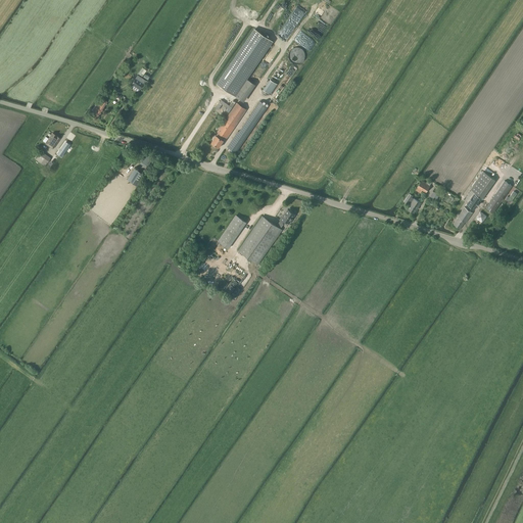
[(255,29),(218,84),(232,94),(270,39),(255,29)]
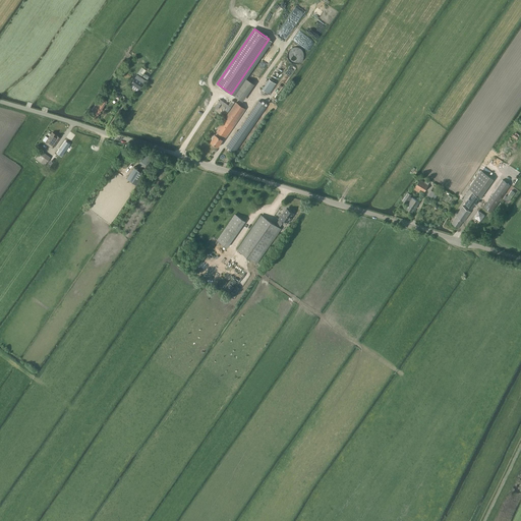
[(131,83),(141,91),(148,80),(136,74),(131,83)]
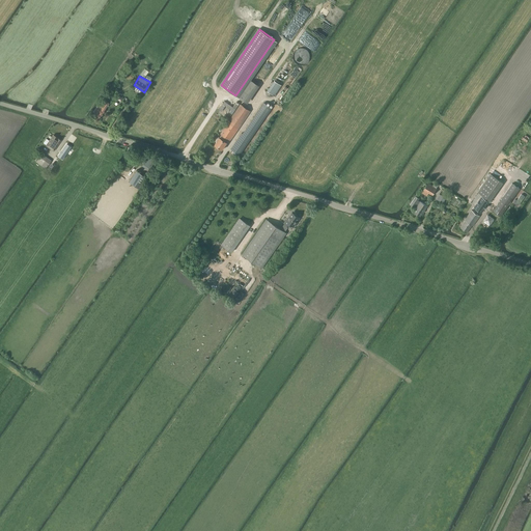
[(251,80),(239,98),(248,104),(259,86),(251,80)]
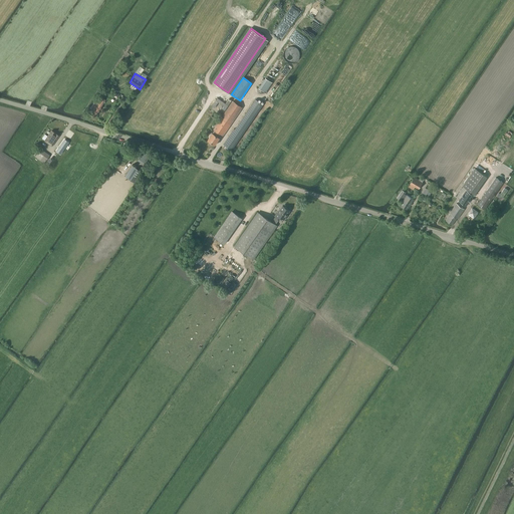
[(266,92),(273,82),(266,77),(259,87),(266,92)]
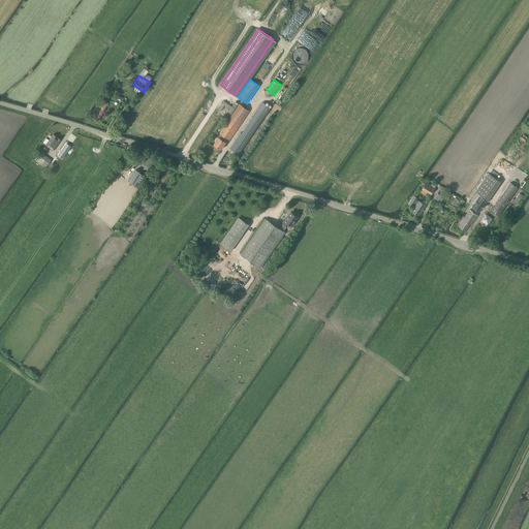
[(93,113),(95,114),(93,117),(98,120),(110,102),(104,99),(99,106),(97,106),(93,113)]
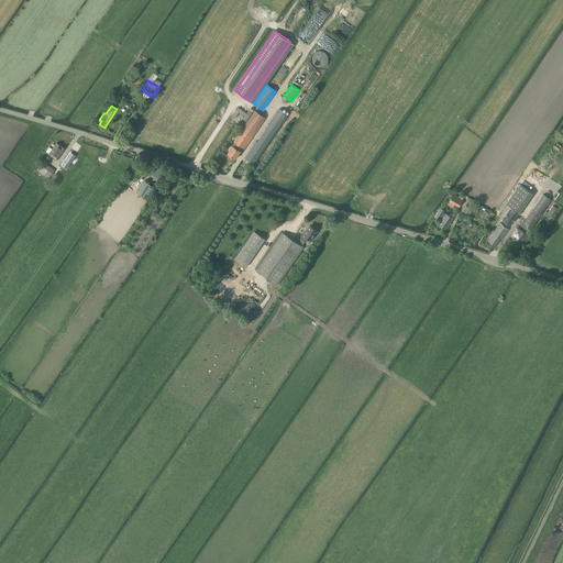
[(257,142),(256,141),(245,157),(254,164),(288,114),(280,109),(257,142)]
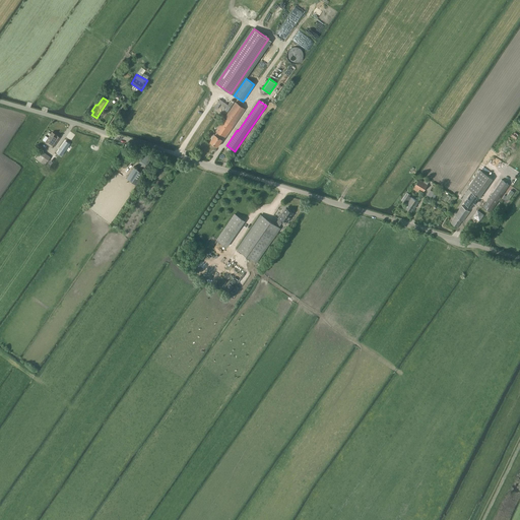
[(215,135),(210,141),(217,146),(222,139),(219,138),(222,134),(225,137),(245,109),(236,102),(216,131),(217,132),(215,135)]
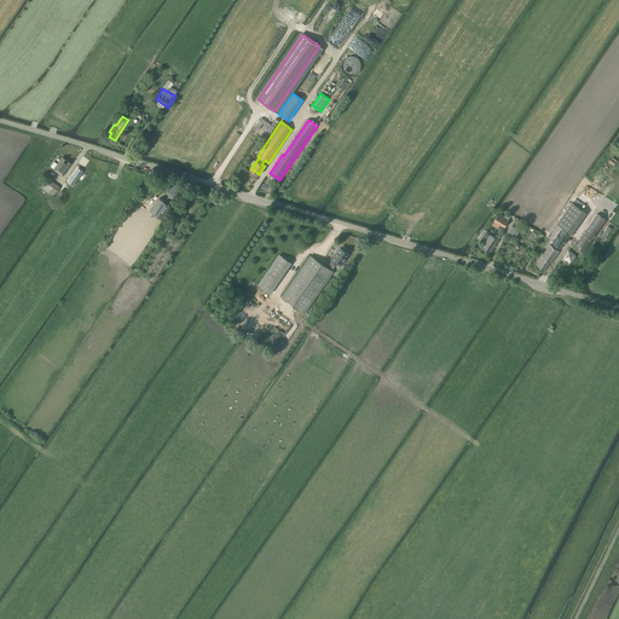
[(71,163),(62,157),(57,166),(58,167),(56,171),(63,175),(71,163)]
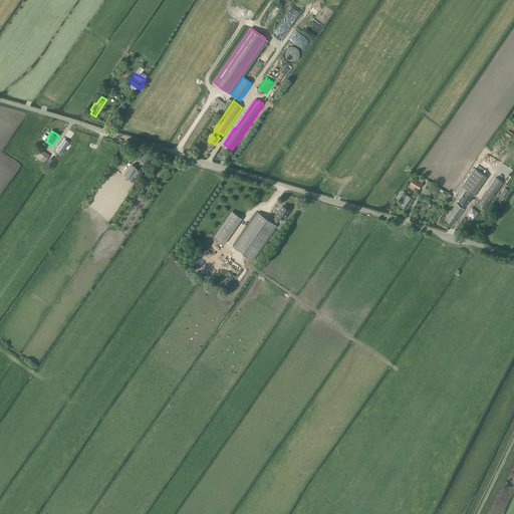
[(64,140),(56,151),(59,153),(60,154),(68,143),(67,142),(64,140)]
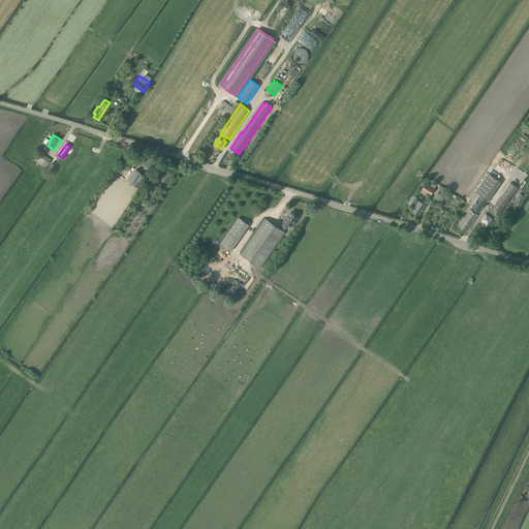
[(36,161),(45,168),(52,159),(41,153),(36,161)]
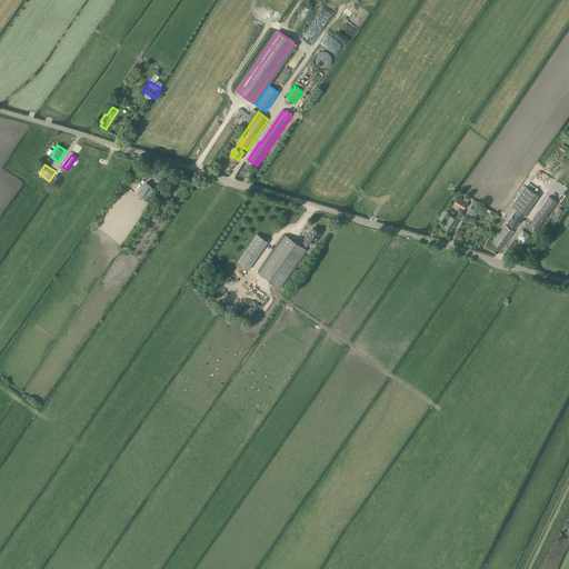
[(150,168),(147,173),(160,183),(163,177),(150,168)]
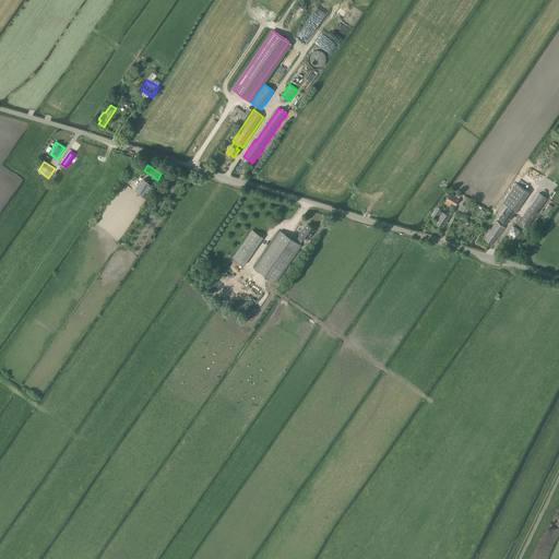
[(151,190),(153,186),(145,181),(138,193),(147,199),(152,191),(151,190)]
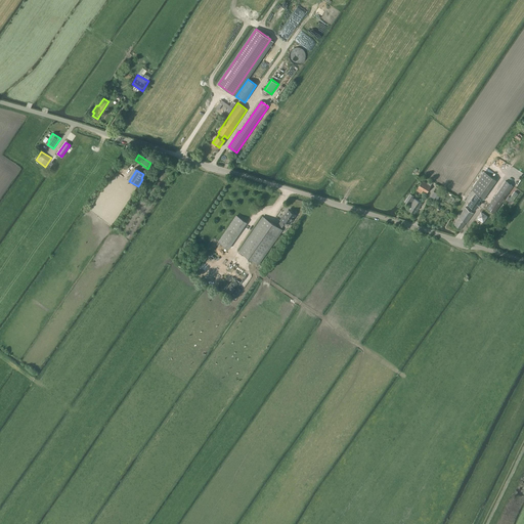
[(459,217),(460,217),(454,224),(462,229),(467,222),(474,213),(473,213),(483,200),(496,180),(484,172),(472,190),(477,193),(469,205),(468,204),(459,217)]
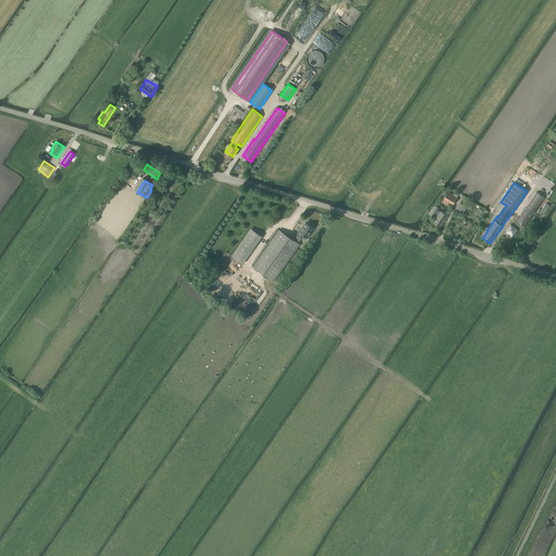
[(453,194),(449,191),(444,199),(453,204),(459,193),(455,191),(453,194)]
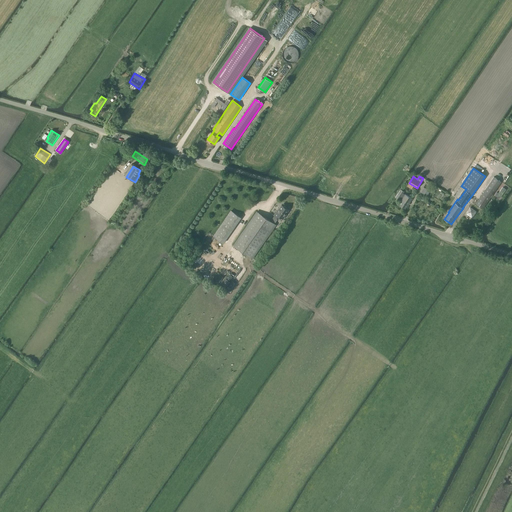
[(483,208),(501,181),(494,176),(476,202),(483,208)]
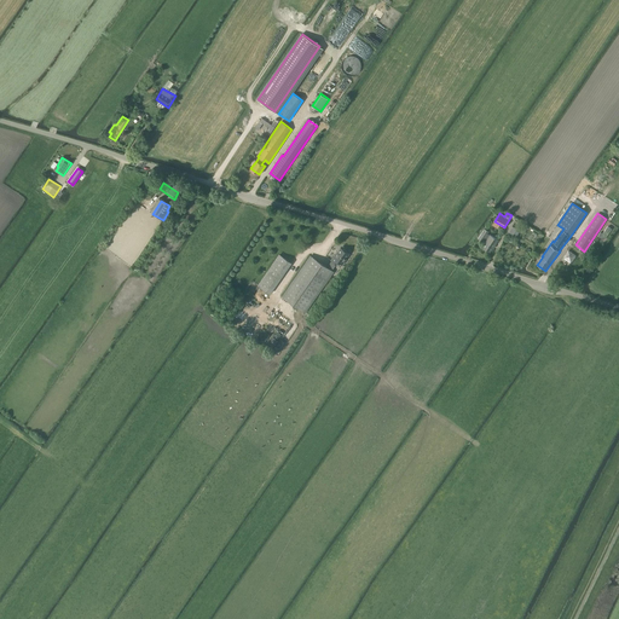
[(608,226),(601,237),(605,239),(612,229),(608,226)]
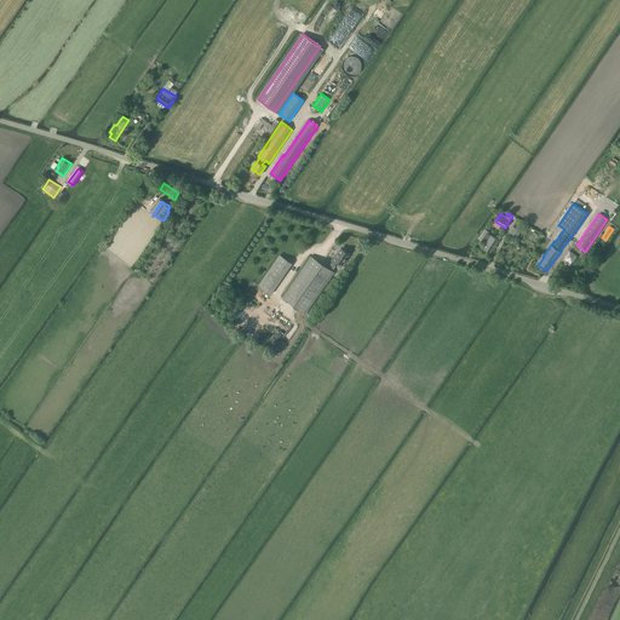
[(483,241),(486,242),(483,247),(492,252),(499,240),(492,235),(491,236),(487,235),(489,231),(486,229),(480,239),(483,241)]
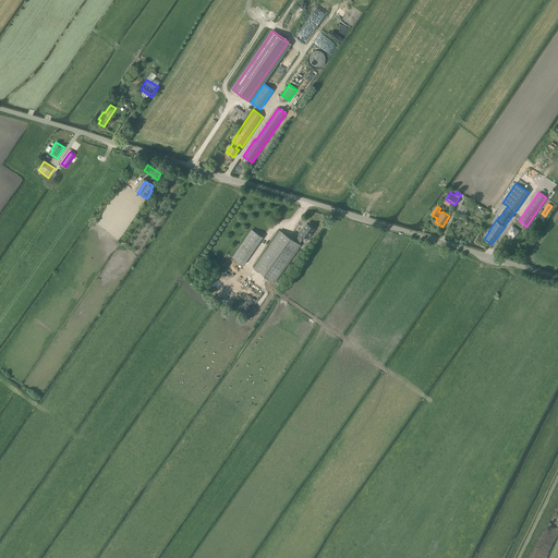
[(296,241),(280,230),(255,267),(276,281),(301,244),(300,243),(304,238),(306,239),(307,237),(310,238),(313,233),(312,233),(315,229),(307,223),(303,229),(299,234),(301,235),(296,241)]
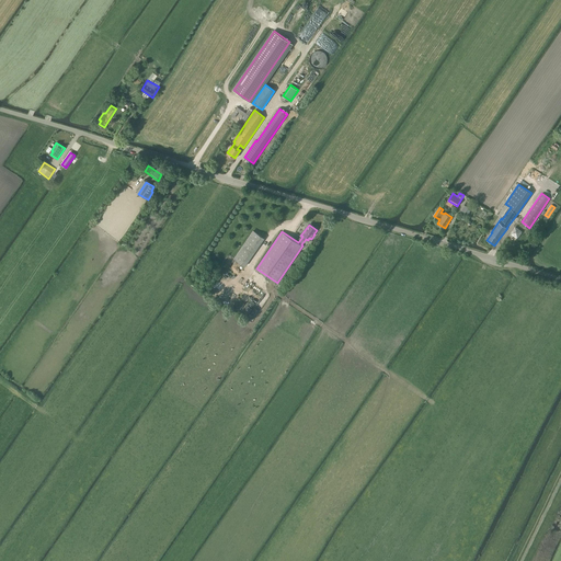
[(517,239),(523,231),(515,226),(511,233),(517,239)]
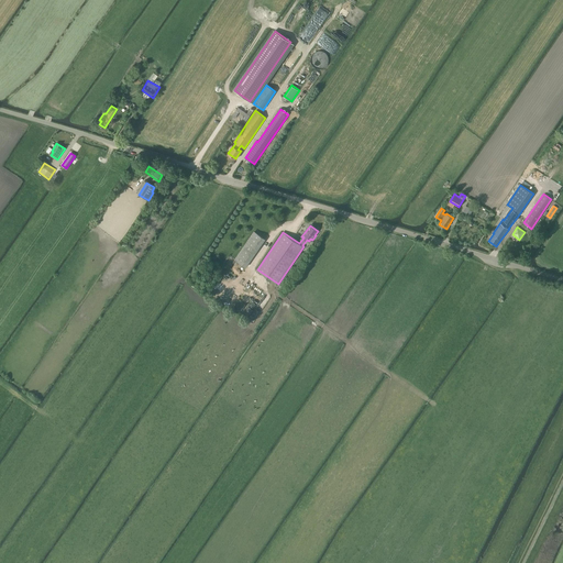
[(235,260),(245,266),(265,239),(255,232),(235,260)]
